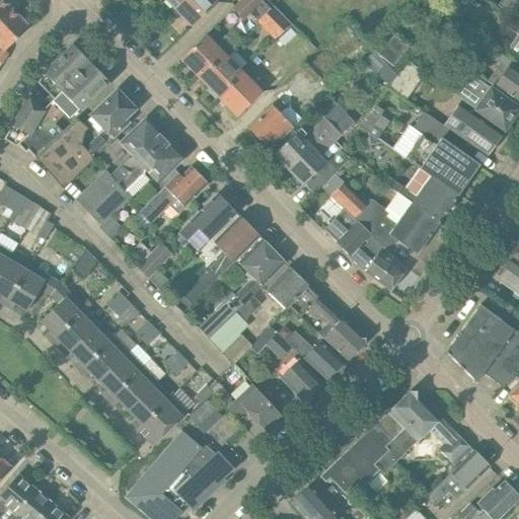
[(0,0),(0,17),(10,8),(1,0),(0,0)]
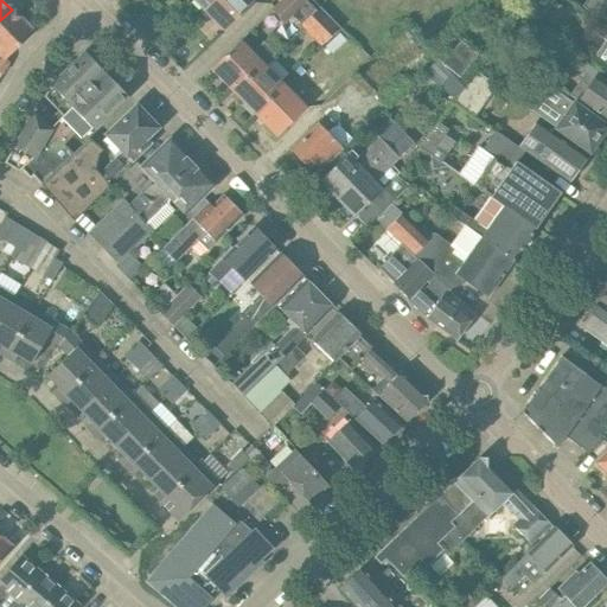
[(192,0),(203,10),(212,0),(192,0)]
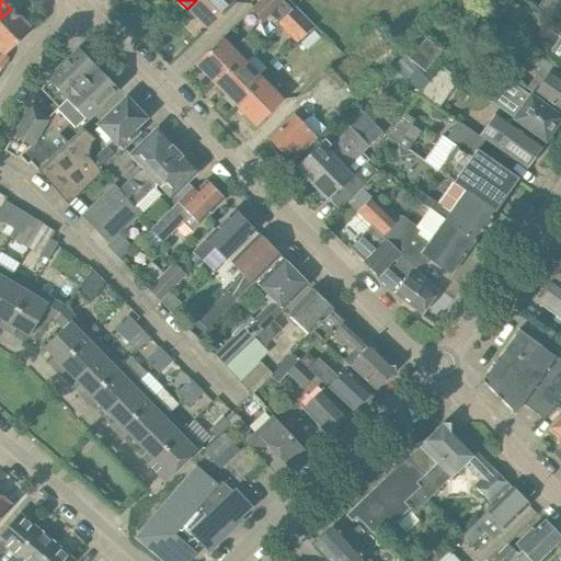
[(196,0),(187,9),(207,29),(233,3),(230,0),(196,0)]
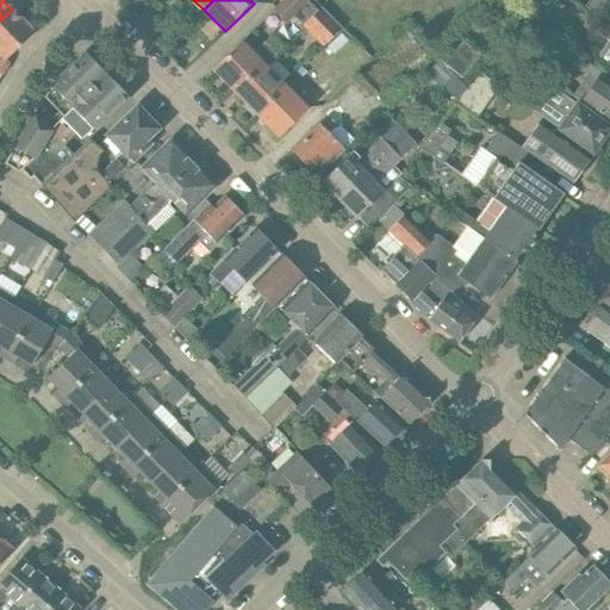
[(317,11),(305,0),(281,0),(272,10),(286,24),(293,18),(302,26),(317,11)]
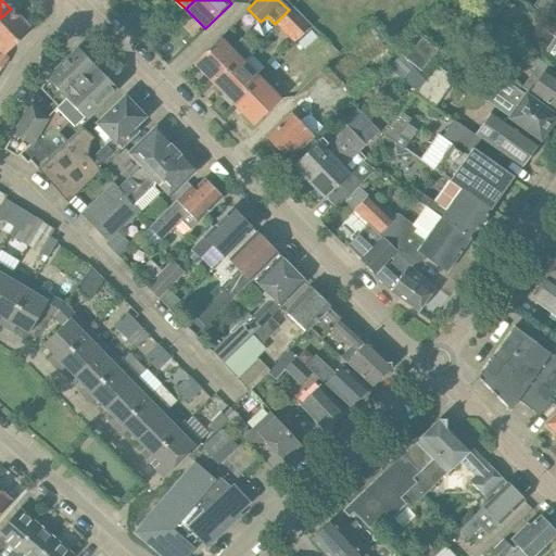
[(555,3),(551,0),(540,0),(535,8),(555,22),(555,3)]
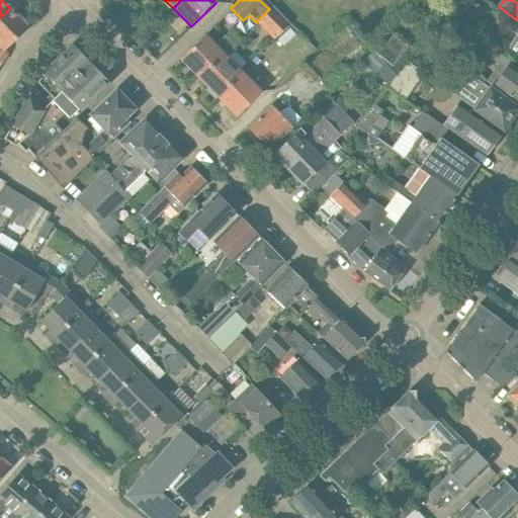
[(256,22),(272,38),(288,23),(272,7),(269,9),(256,22)]
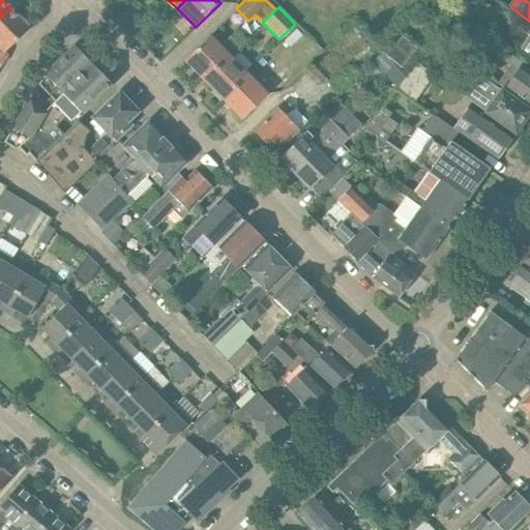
[(0,18),(0,63),(2,64),(7,55),(5,52),(29,28),(10,8),(0,18)]
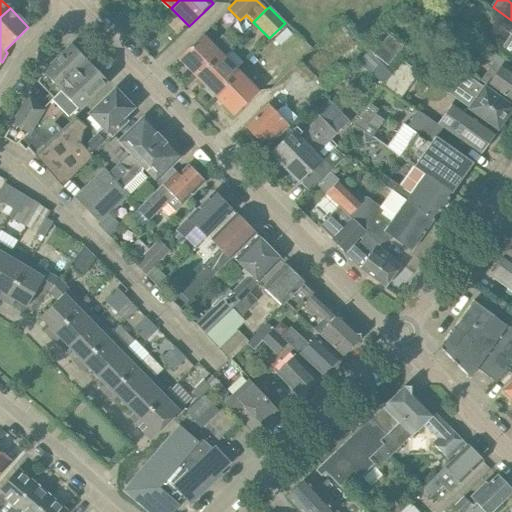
[(511,23),(509,21),(503,30),(510,34),(502,46),(511,53),(511,23)]
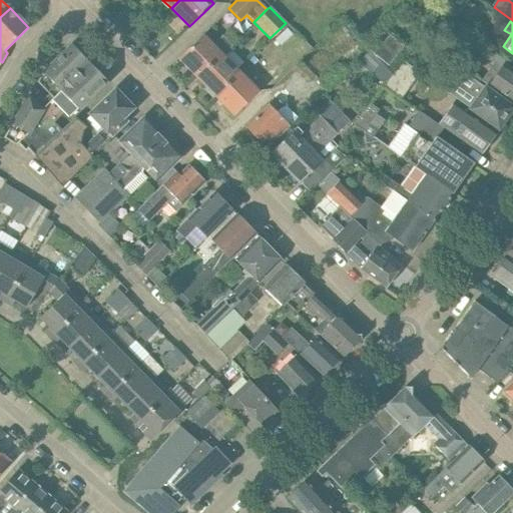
[(178,59),(194,75),(207,62),(210,66),(231,45),(221,35),(212,45),(202,35),(178,59)]
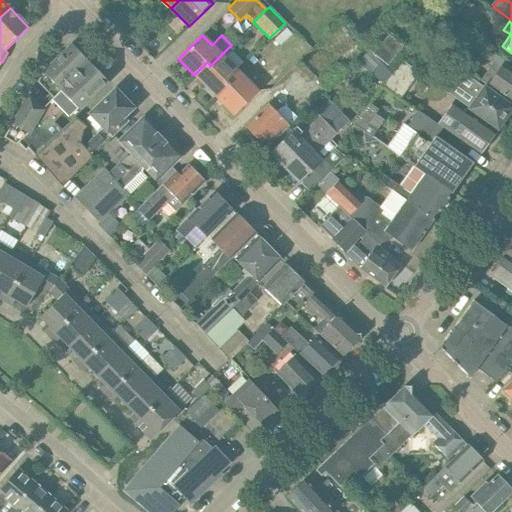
[(34,156),(42,149),(75,117),(75,116),(61,130),(54,122),(65,111),(70,116),(78,108),(78,109),(107,81),(71,44),(42,72),(37,82),(36,82),(48,94),(42,100),(40,98),(35,102),(28,96),(3,138),(15,145),(17,143),(24,151),(25,151),(27,149),(33,155),(34,156)]
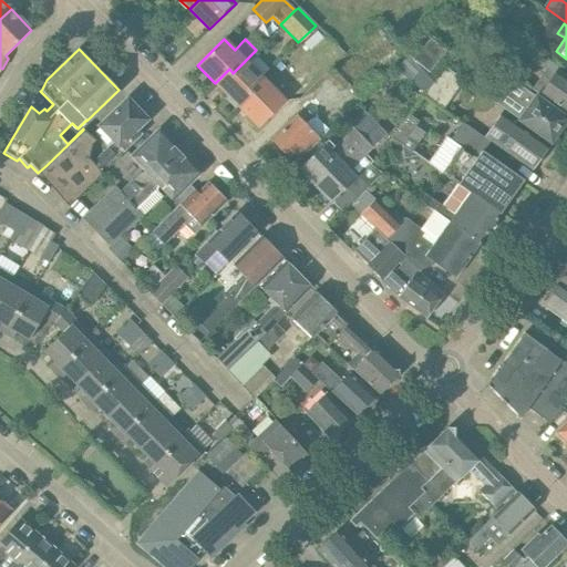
[(421,49),(413,60),(429,72),(437,62),(421,49)]
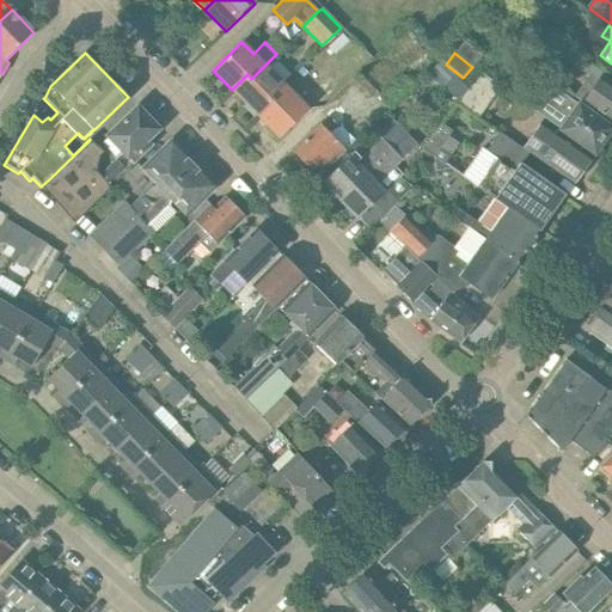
[(453,74),(440,62),(427,75),(441,89),(453,74)]
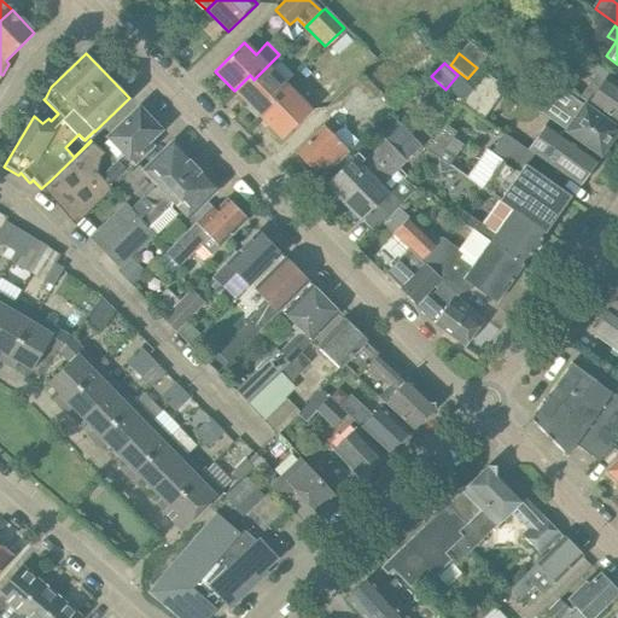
[(593,76),(578,97),(601,112),(617,124),(617,81),(593,64),(587,73),(593,76)]
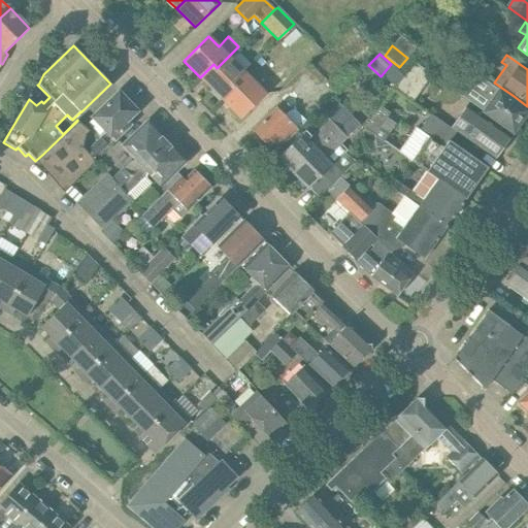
[(229,57),(228,57),(217,68),(213,64),(200,77),(222,100),(235,87),(232,84),(243,72),(229,57)]
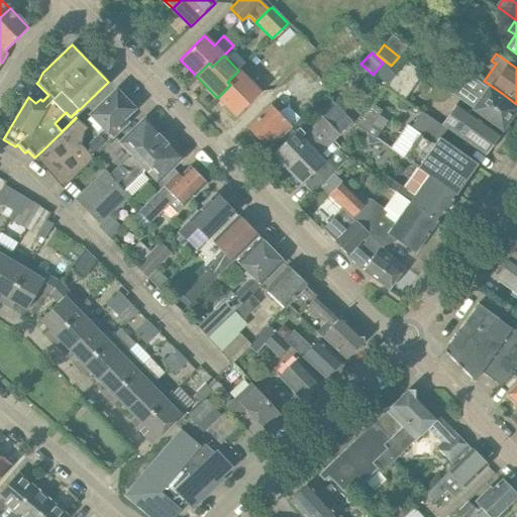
[(404,61),(395,74),(412,86),(422,74),(404,61)]
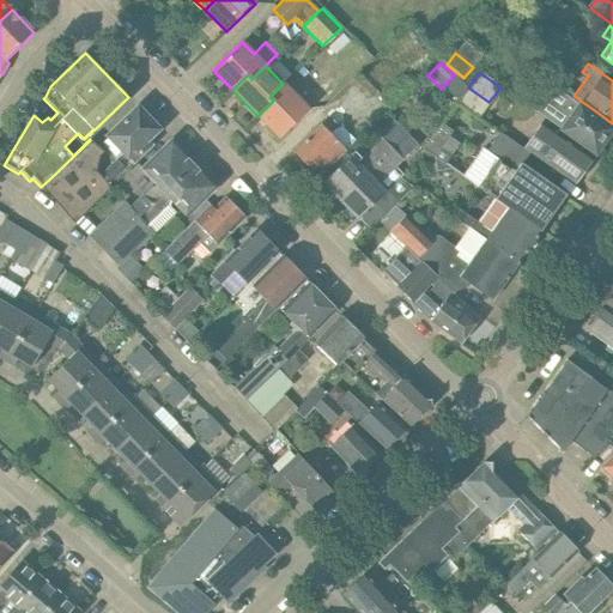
[(308,109),(283,84),(269,97),(273,101),(258,116),(278,137),(308,109)]
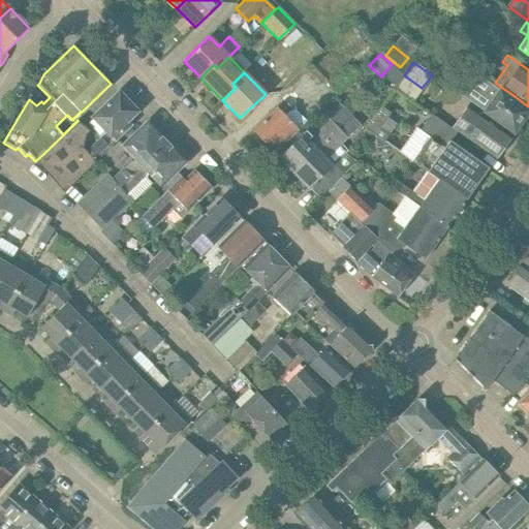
[(478,75),(463,97),(485,112),(497,121),(514,132),(516,130),(519,129),(522,125),(522,121),(528,111),(512,99),(500,90),(501,88),(478,75)]
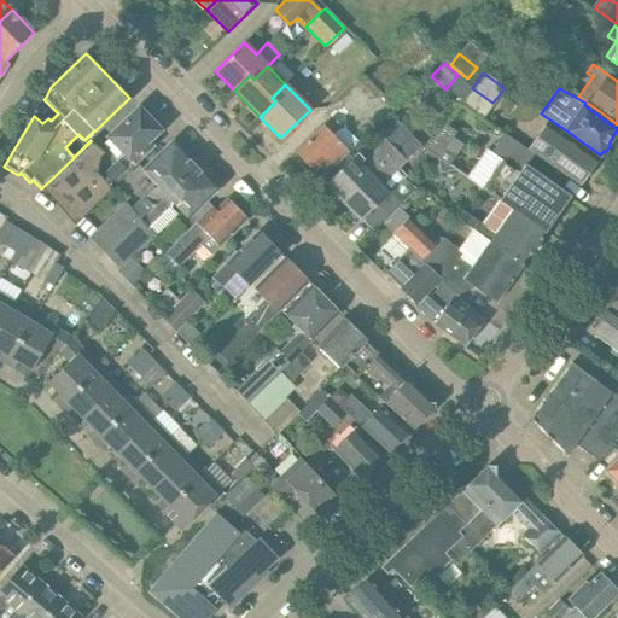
[(159,130),(139,109),(108,138),(126,157),(120,163),(118,162),(101,178),(109,186),(151,146),(147,143),(159,130)]
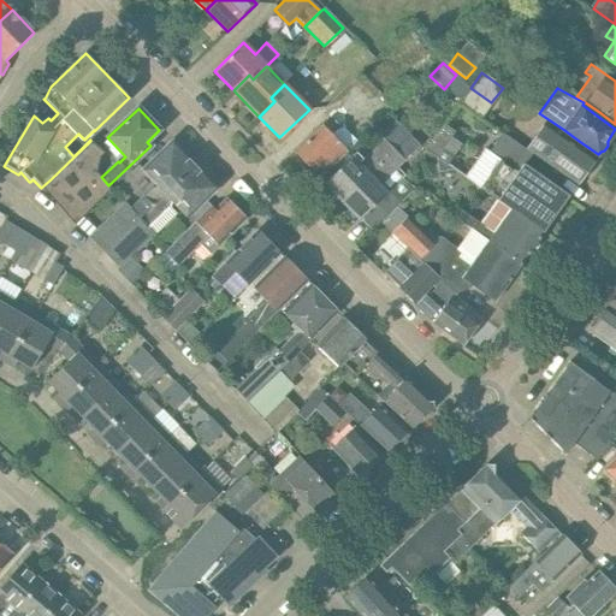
[(392,150),(407,134),(414,125),(407,118),(398,125),(392,119),(378,134),(384,141),(359,165),(351,157),(325,183),(342,201),(394,152),(392,150)]
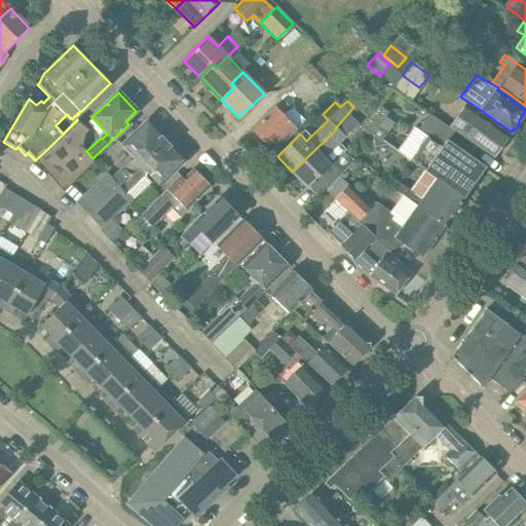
[(290,109),(282,102),(252,130),(267,146),(272,142),(277,148),(297,129),(283,115),(290,109)]
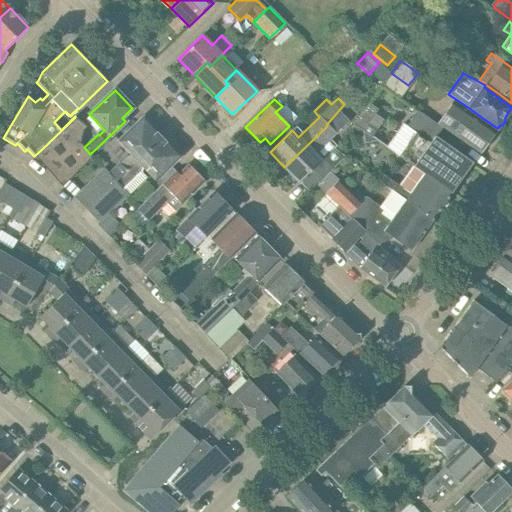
[(378,110),(368,103),(352,125),(371,138),(376,131),(367,125),(378,110)]
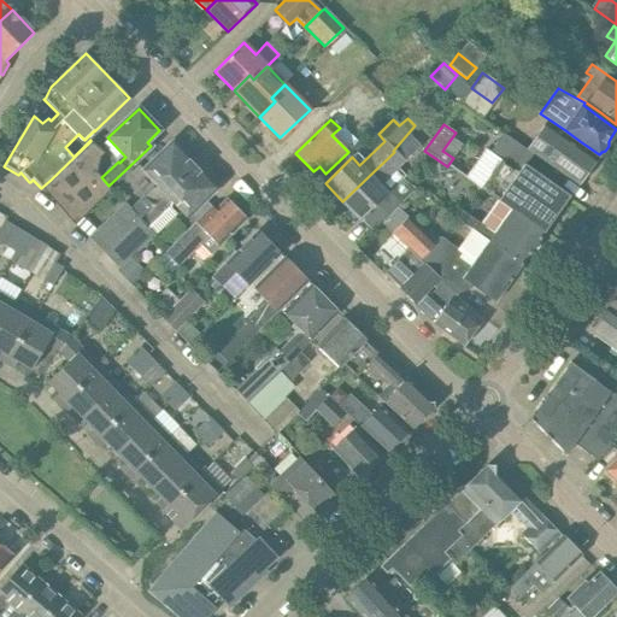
[(544,125),(527,150),(534,154),(558,171),(577,186),(595,160),(589,156),(591,154),(581,147),(579,150),(544,125)]
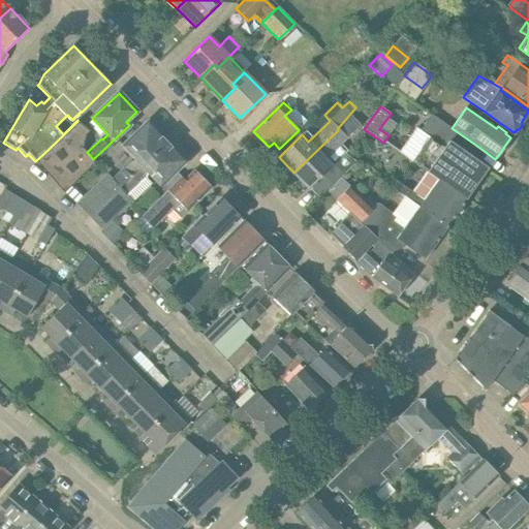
[(415,127),(398,152),(427,173),(437,181),(466,200),(489,168),(471,156),(452,142),(458,132),(452,128),(431,114),(419,130),(415,127)]
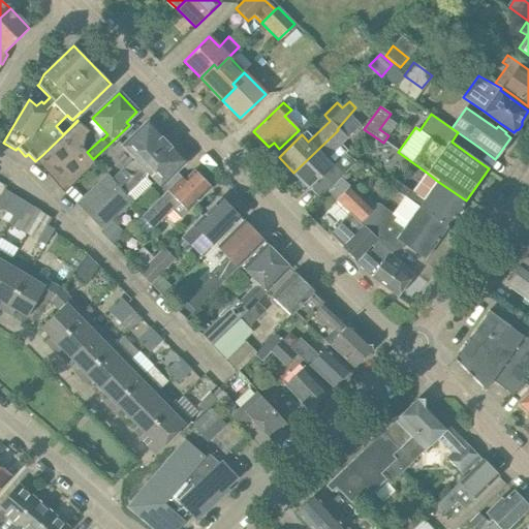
[(309,188),(310,187),(319,197),(325,190),(332,185),(339,178),(355,162),(344,154),(343,152),(346,148),(341,144),(360,126),(349,115),(337,129),(338,130),(293,173),(309,188)]
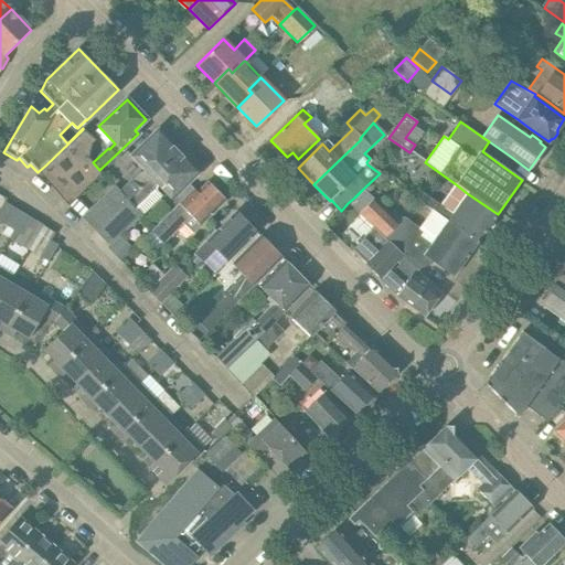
[(83,129),(46,164),(38,172),(68,206),(70,208),(103,174),(88,160),(92,145),(96,140),(83,129)]
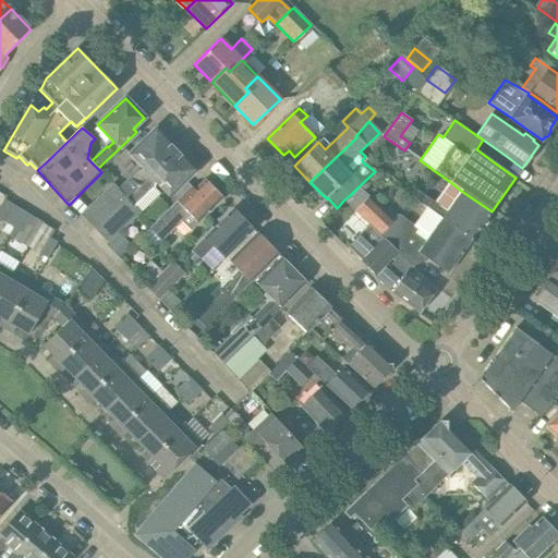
[(80,215),(95,229),(176,150),(156,130),(129,156),(143,170),(138,171),(118,191),(110,184),(80,215)]
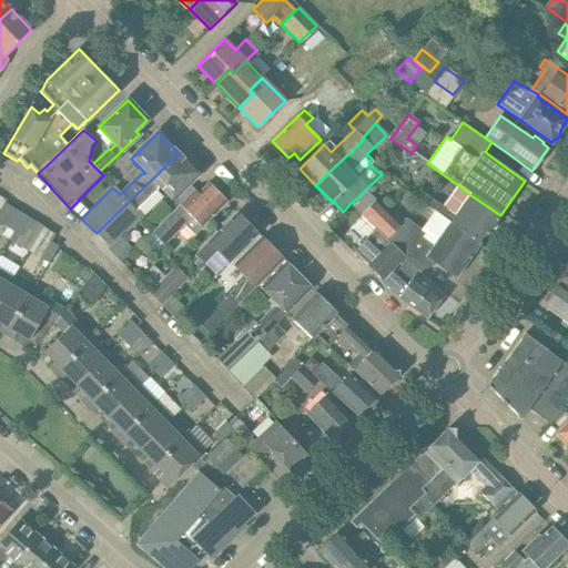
[(199,173),(179,153),(97,233),(109,246),(125,231),(142,216),(138,212),(158,191),(159,186),(171,200),(199,173)]
